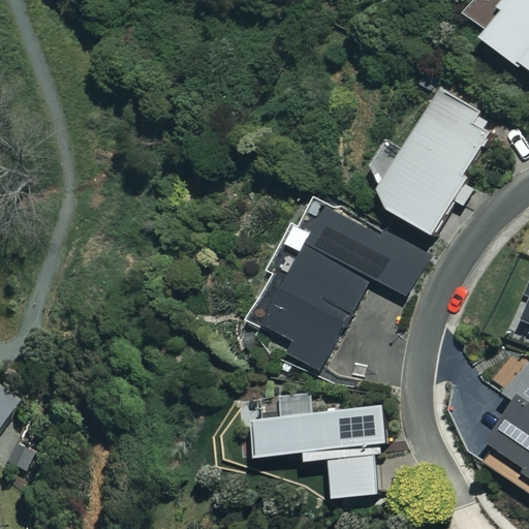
[(528,0),(477,0),(465,19),(481,31),(476,38),(528,75),(528,0)]
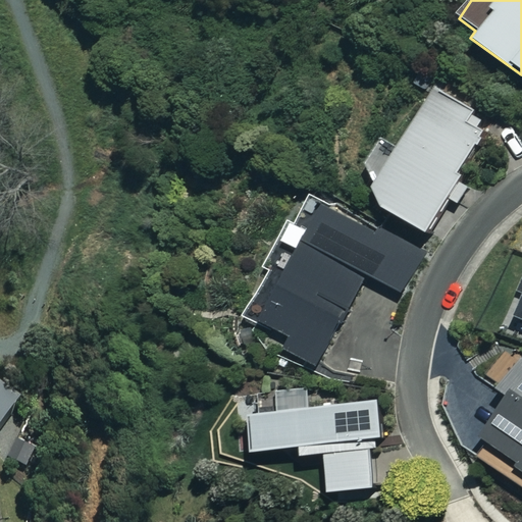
[(364,170),(374,176),(376,205),(424,233),(447,198),(458,204),(468,188),(456,180),(487,127),(431,94),(398,148),(382,139),(364,170)]
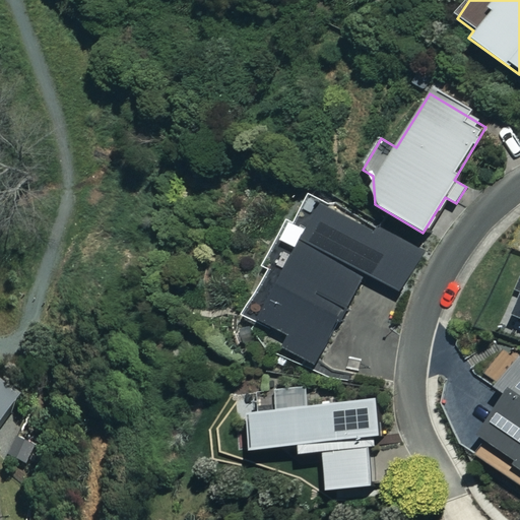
[(420,252),(310,200),(299,224),(283,217),(261,266),(269,270),(247,317),(286,336),(280,349),(315,365),(336,319),(342,322),(364,275),(401,293),(420,252)]
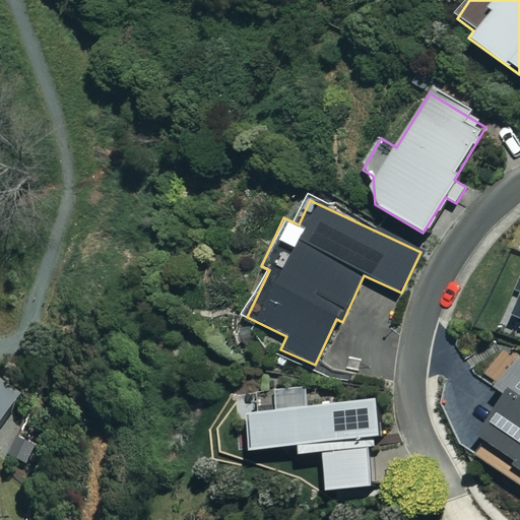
[(519,358),(498,388),(506,394),(467,450),(519,485),(519,358)]
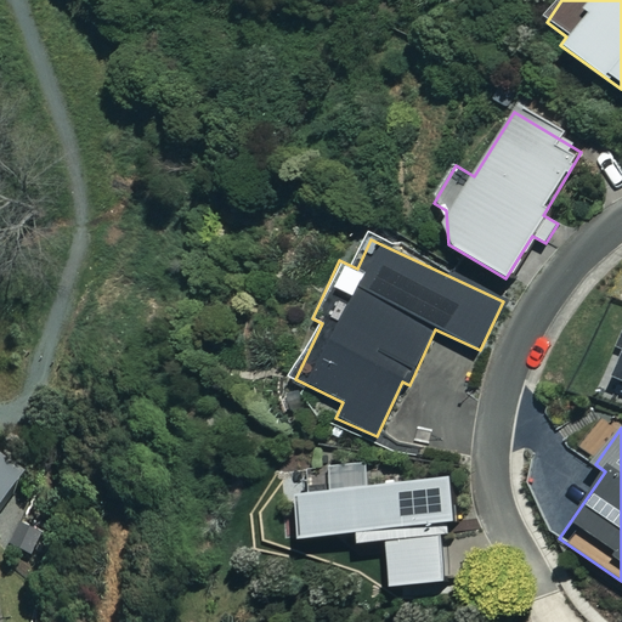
[(0,513),(27,476),(0,457),(0,513)]
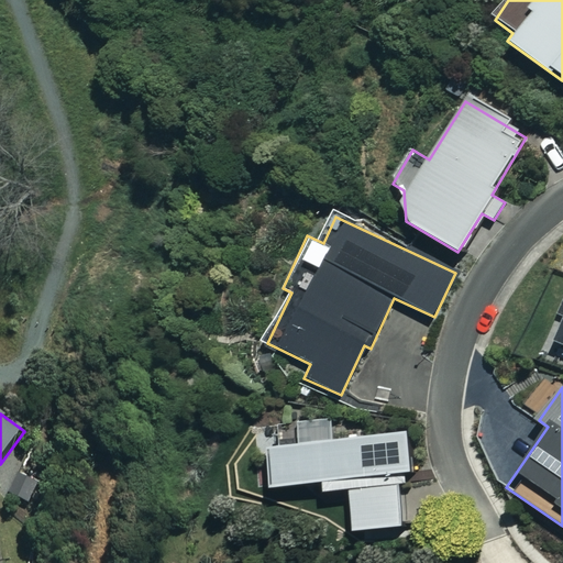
[(333,440),(332,419),(299,422),(301,445),(265,449),(269,489),(322,484),(323,494),(349,490),(353,532),(401,528),(397,490),(411,489),(406,433),(333,440)]
